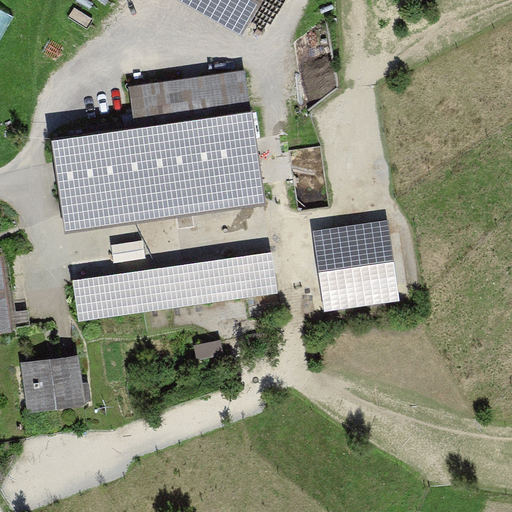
[(259,0),(171,0),(242,35),(259,0)]
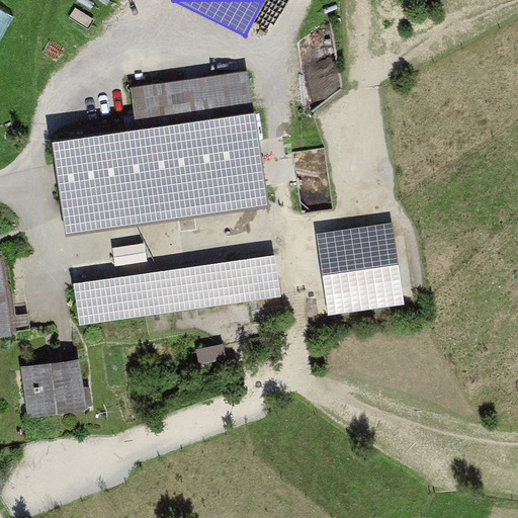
[(133,121),(51,134),(66,236),(264,206),(244,73),(128,90),(133,121)]
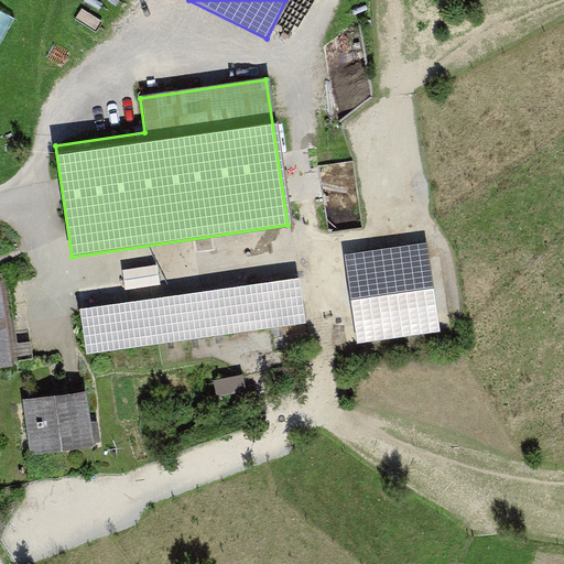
[(358,162),(332,164),(336,226),(362,224),(358,162)]
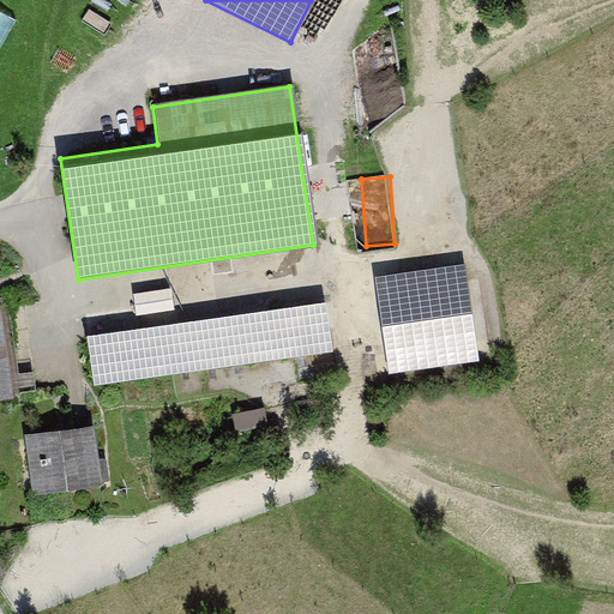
[(464,266),(372,271),(378,373),(469,368),(464,266)]
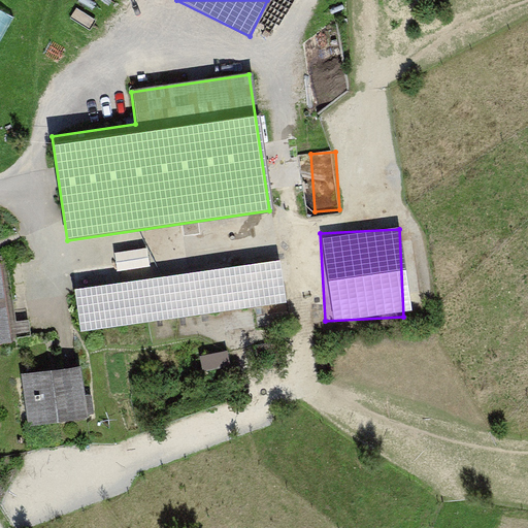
[(285,263),(87,287),(93,334),(291,310),(285,263)]
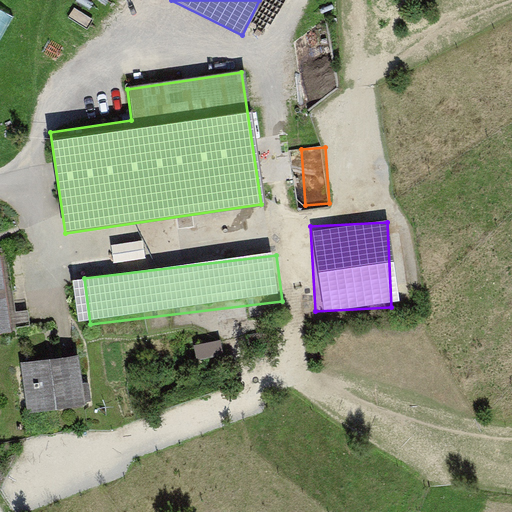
[(72,362),(21,369),(27,410),(78,403),(72,362)]
